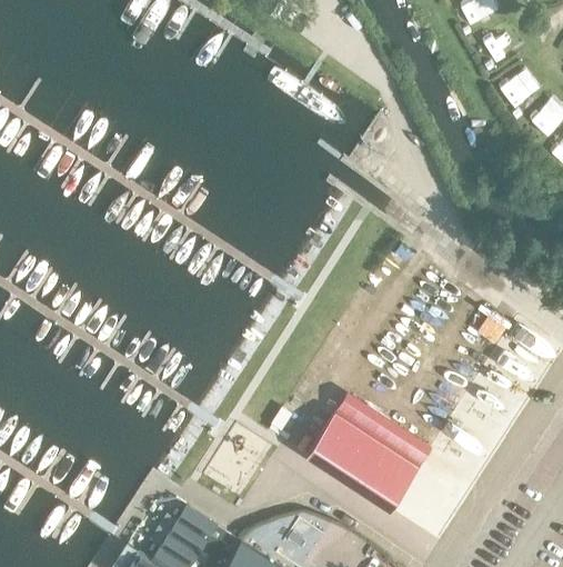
[(469,26),(493,12),(485,0),(459,0),(456,1),(469,26)]
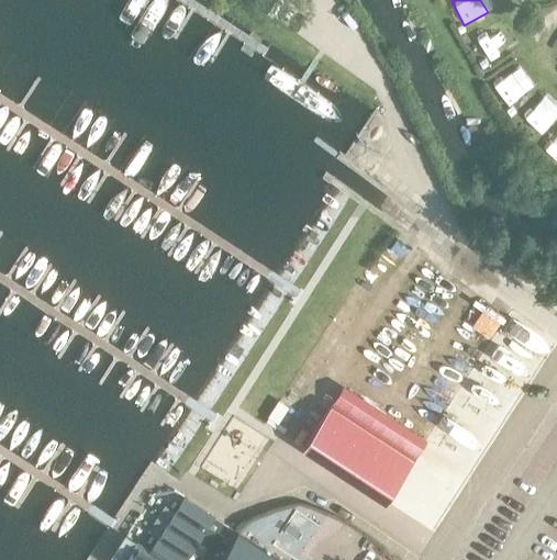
[(490,60),(521,41),(509,22),(478,43),(490,60)]
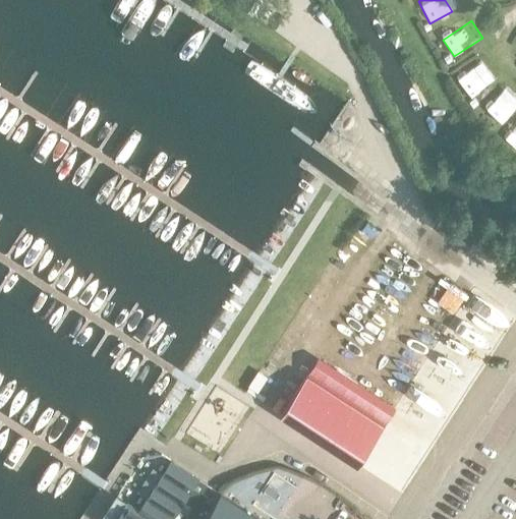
[(474,99),(494,87),(474,57),(465,63),(470,70),(460,76),(474,99)]
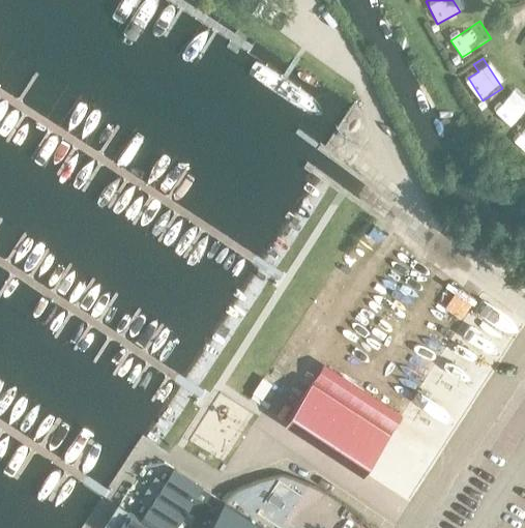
[(503,100),(504,101),(496,110),(512,126),(524,114),(524,92),(519,86),(503,100)]
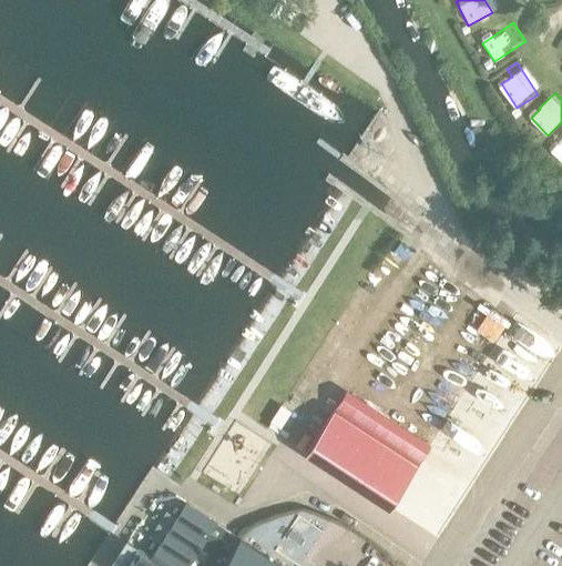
[(514,355),(519,344),(498,333),(492,344),(514,355)]
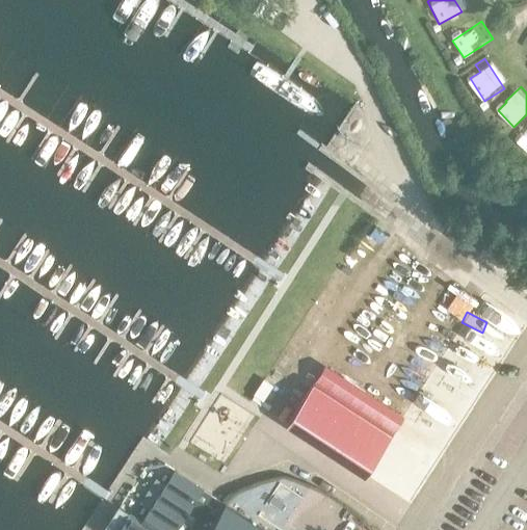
[(319,380),(292,422),(370,473),(397,431),(319,380)]
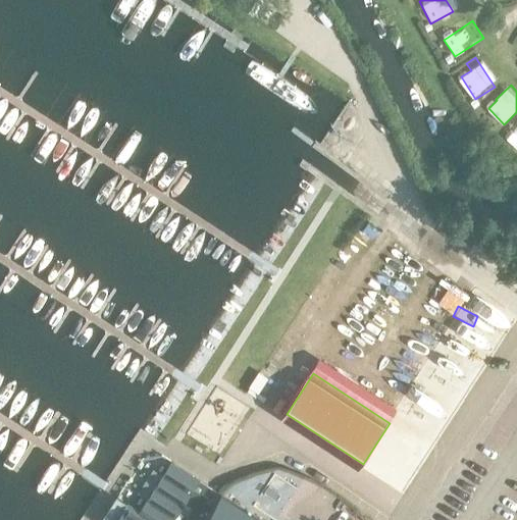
[(231,435),(252,407),(222,387),(196,426),(215,440),(223,429),(231,435)]
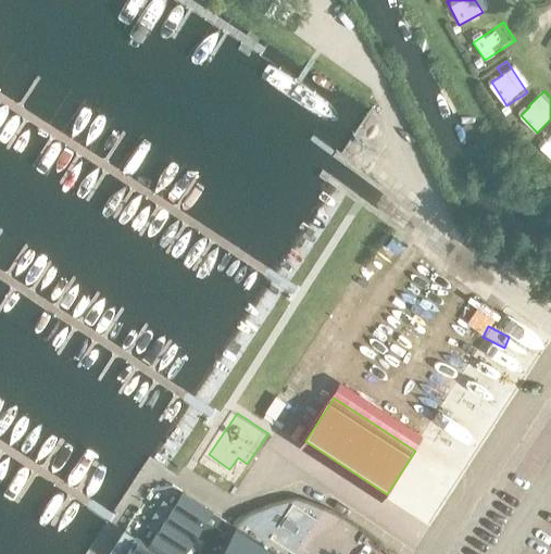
[(187,553),(196,541),(204,546),(208,543),(215,548),(227,528),(228,527),(222,523),(227,514),(217,507),(188,489),(153,542),(140,533),(126,553),(187,553)]
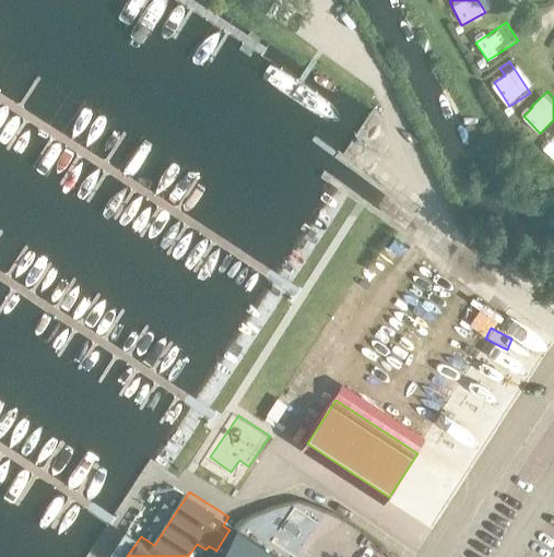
[(319,514),(316,506),(302,510),(299,500),(279,507),(285,525),(299,521),(299,520),(319,514)]
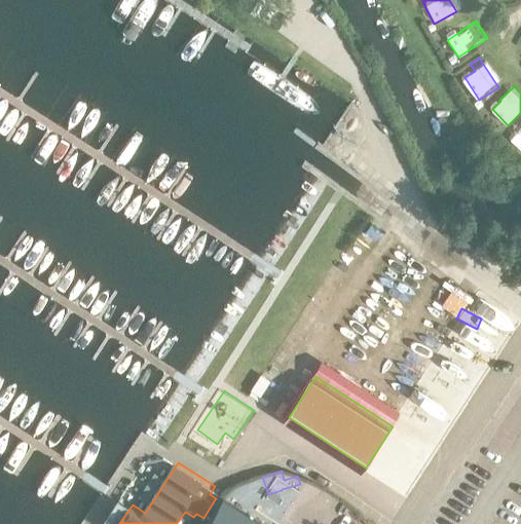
[(272,523),(228,495),(209,523),(272,523)]
